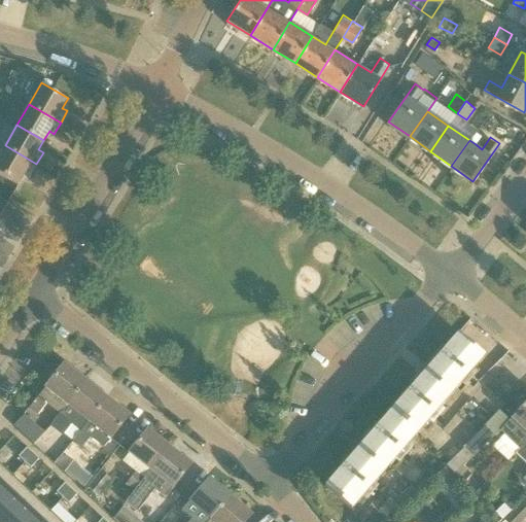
[(29,175),(36,164),(5,145),(0,152),(0,170),(19,182),(25,172),(29,175)]
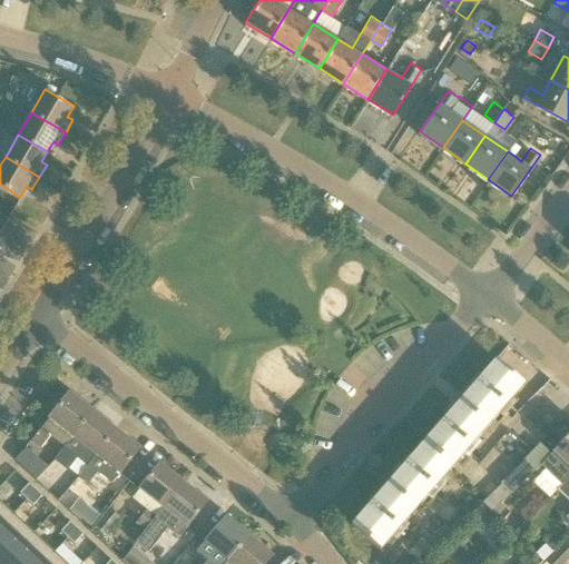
[(352,522),(380,547),(523,382),(496,357),(483,370),(479,367),(463,385),(468,389),(451,408),(445,405),(430,423),(435,426),(412,453),(408,448),(392,466),(396,471),(380,491),(374,486),(359,505),(364,508),(352,522)]
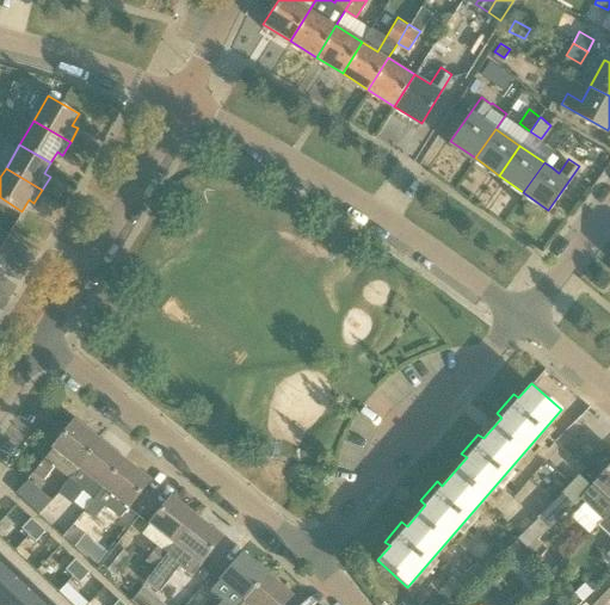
[(53,445),(76,464),(78,464),(99,438),(74,418),(53,445)]
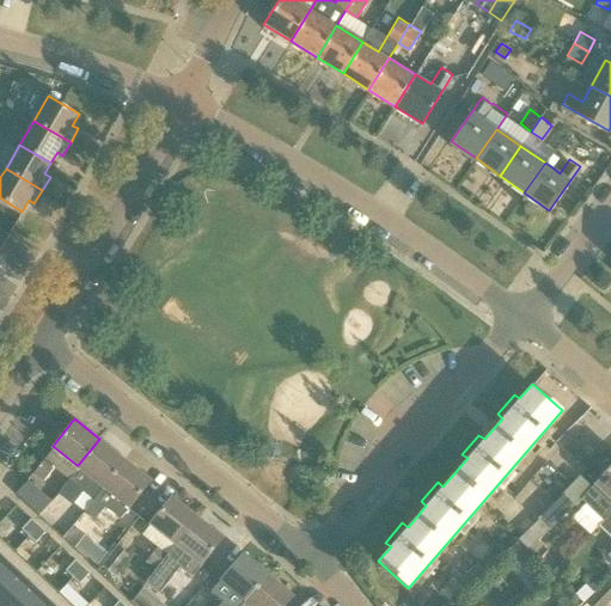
[(93,497),(124,458),(99,439),(78,465),(77,465),(57,490),(72,502),(83,489),(93,497)]
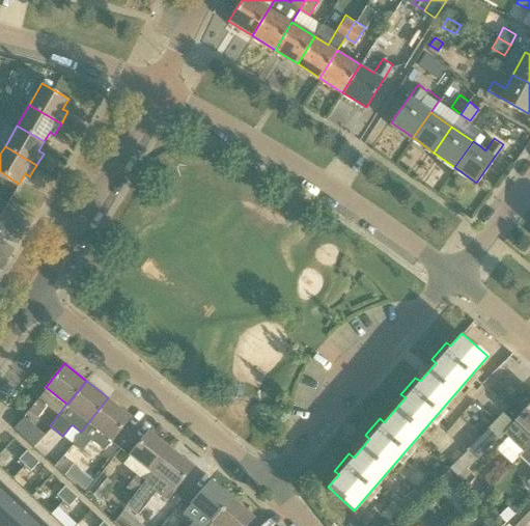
[(48,403),(39,395),(30,407),(39,414),(48,403)]
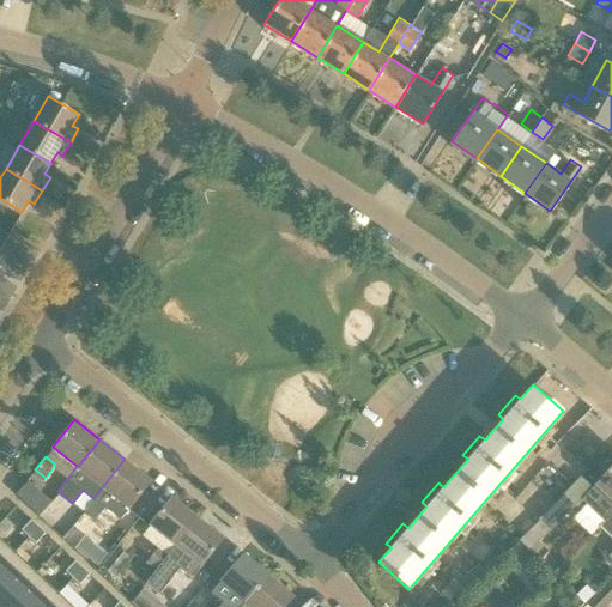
[(121,516),(128,505),(129,507),(151,479),(125,459),(94,498),(84,510),(94,517),(104,504),(121,516)]
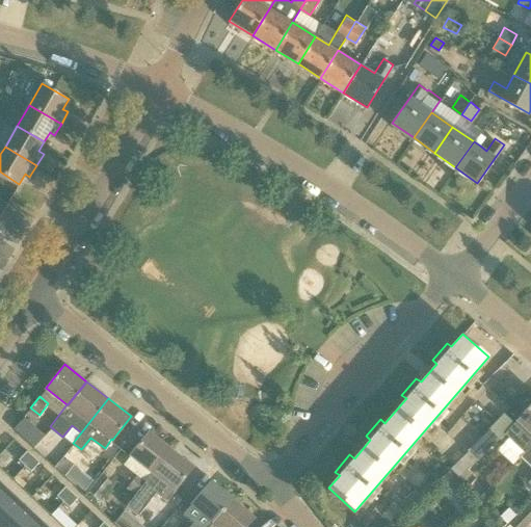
[(525,450),(530,443),(530,403),(514,421),(504,412),(490,426),(468,448),(477,458),(500,436),(500,437),(505,431),(525,450)]
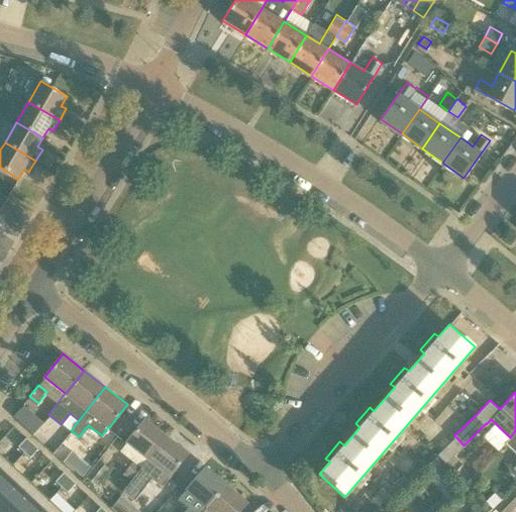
[(14,414),(18,417),(33,432),(43,422),(24,403),(14,414)]
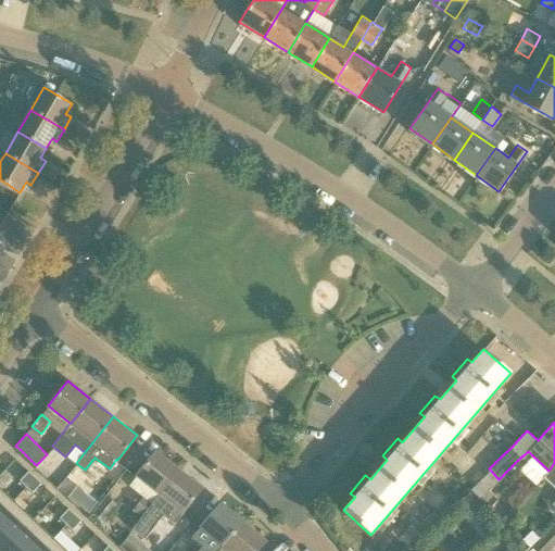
[(136,475),(159,493),(179,468),(155,450),(136,475)]
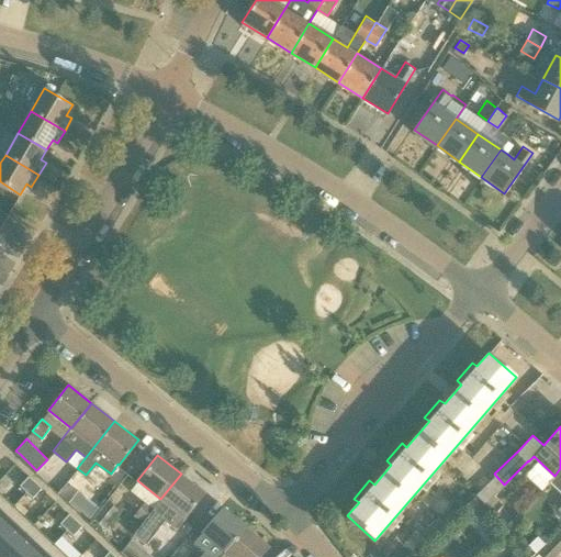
[(560,468),(554,476),(550,480),(560,490),(560,505),(559,508),(554,512),(560,519),(560,468)]
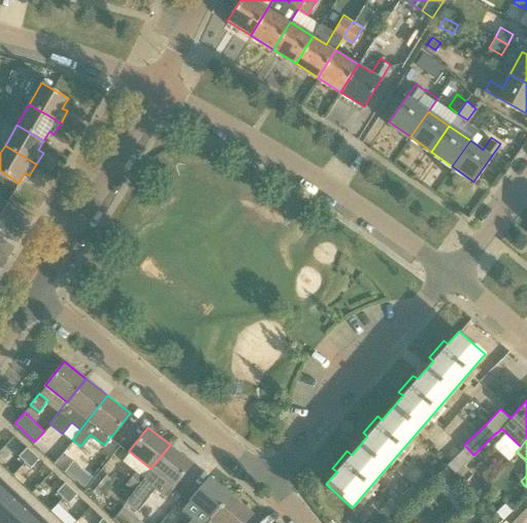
[(28,445),(20,454),(26,459),(34,450),(28,445)]
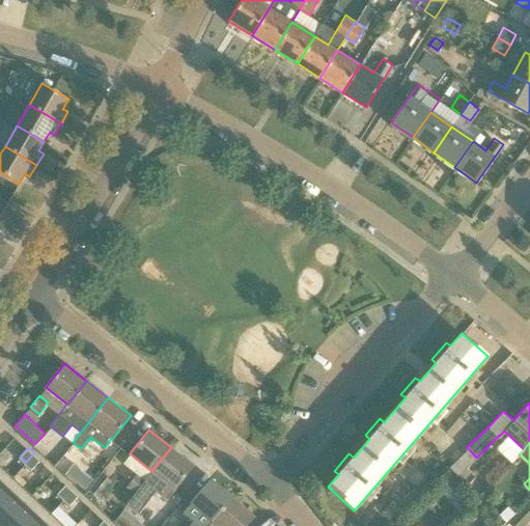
[(151,471),(145,478),(136,491),(126,503),(137,513),(155,490),(166,498),(167,496),(193,465),(171,447),(151,471)]
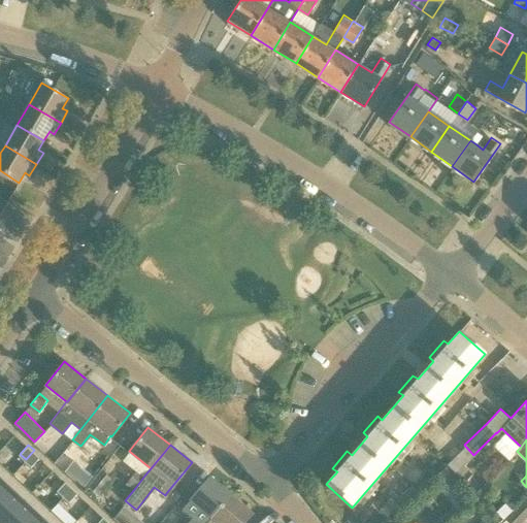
[(34,450),(26,459),(31,465),(40,456),(34,450)]
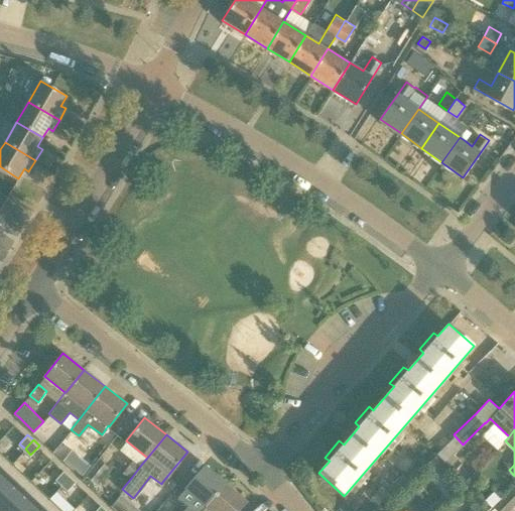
[(0,449),(0,475),(13,462),(0,449)]
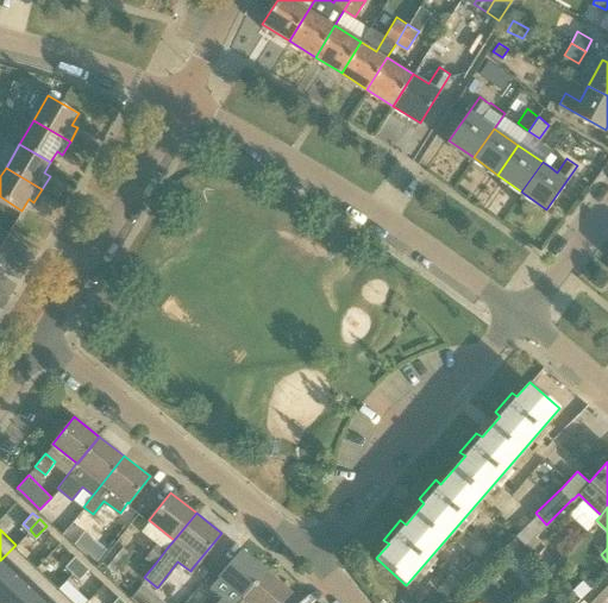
[(96,559),(107,547),(95,538),(86,550),(96,559)]
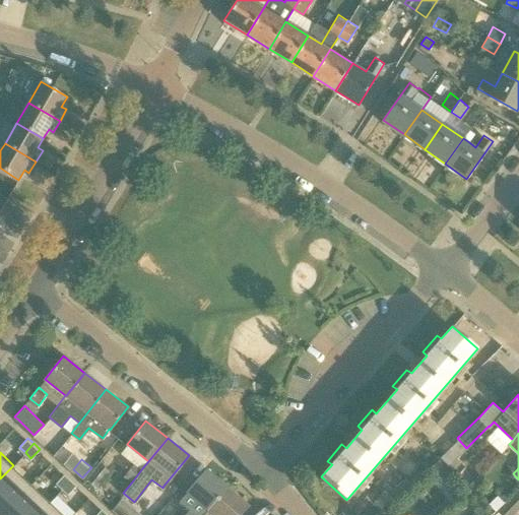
[(100,461),(86,477),(96,487),(110,470),(100,461)]
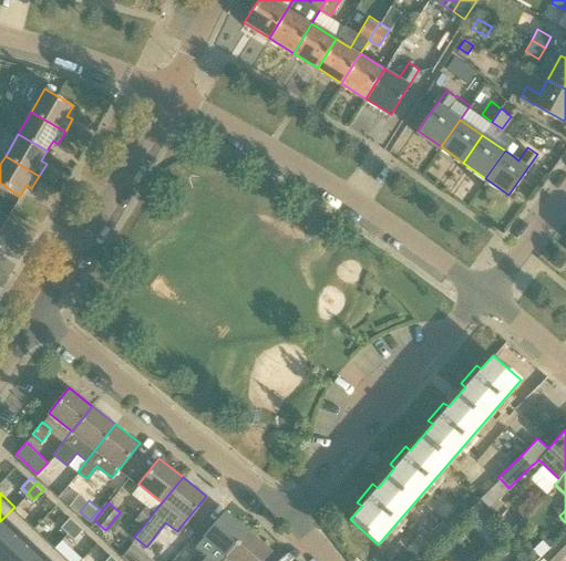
[(145,523),(155,510),(145,502),(135,516),(145,523)]
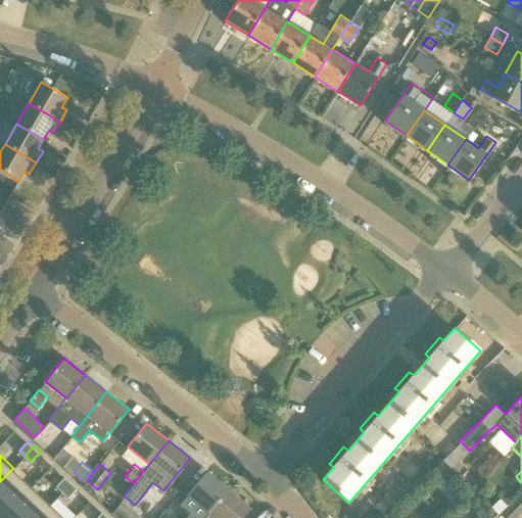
[(13,468),(0,481),(0,517),(32,485),(13,468)]
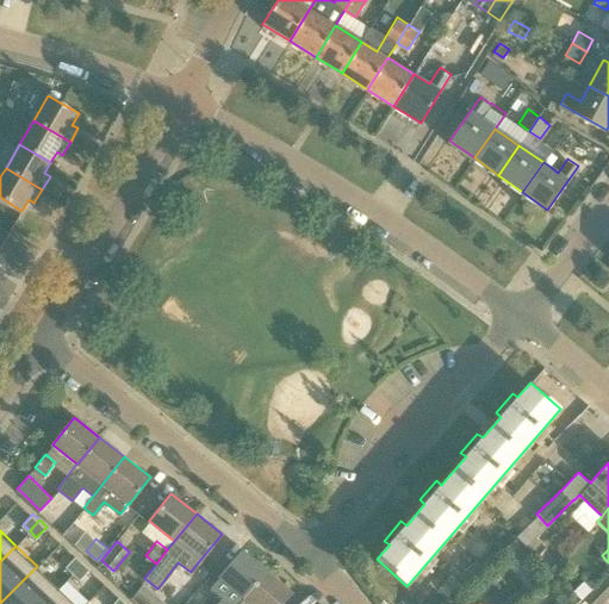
[(229,597),(237,603),(267,572),(243,550),(213,584),(229,597)]
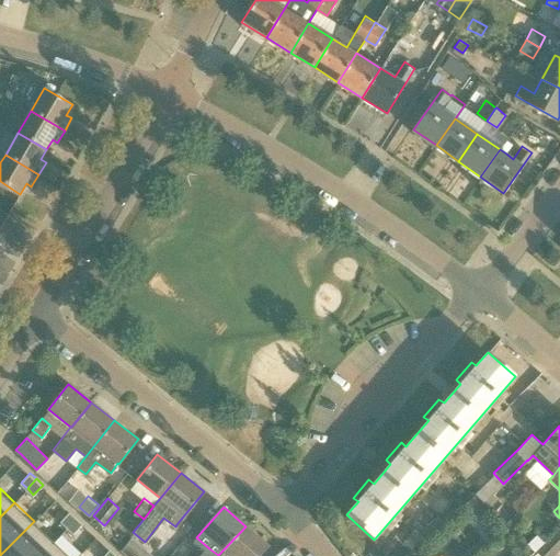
[(69,511),(60,520),(67,526),(76,517),(69,511)]
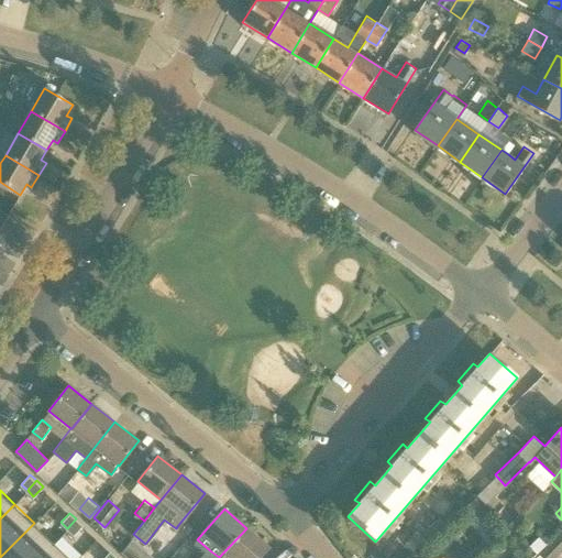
[(76,518),(67,528),(74,534),(83,525),(76,518)]
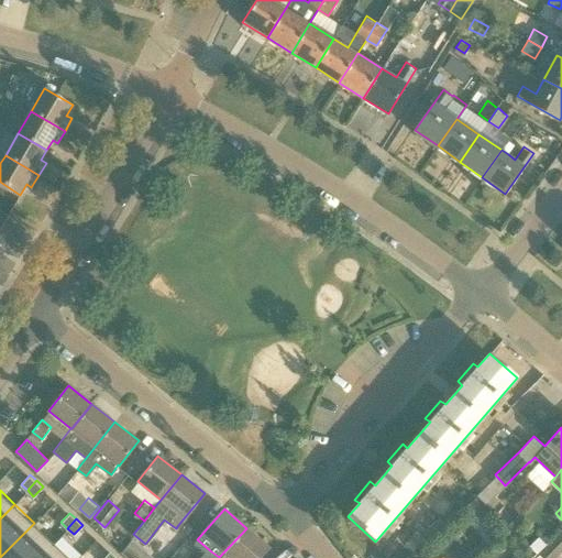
[(34,523),(0,557),(39,557),(54,542),(34,523)]
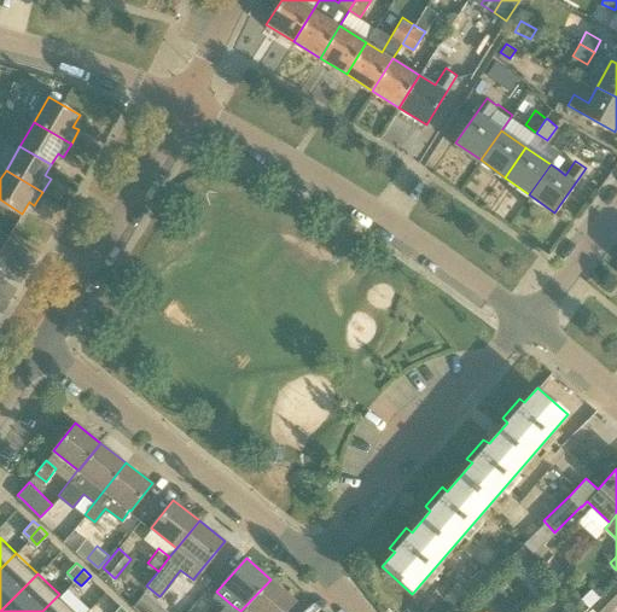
[(285,611),(296,600),(271,580),(240,611),(285,611)]
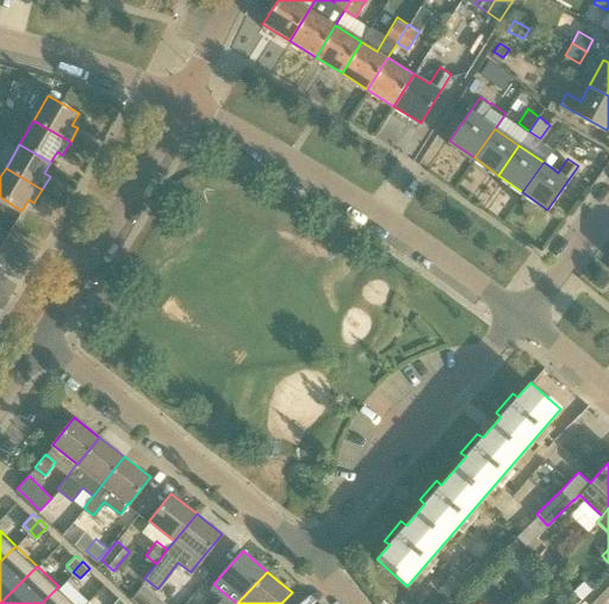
[(608,576),(580,603),(579,603),(598,603),(608,603),(608,576)]
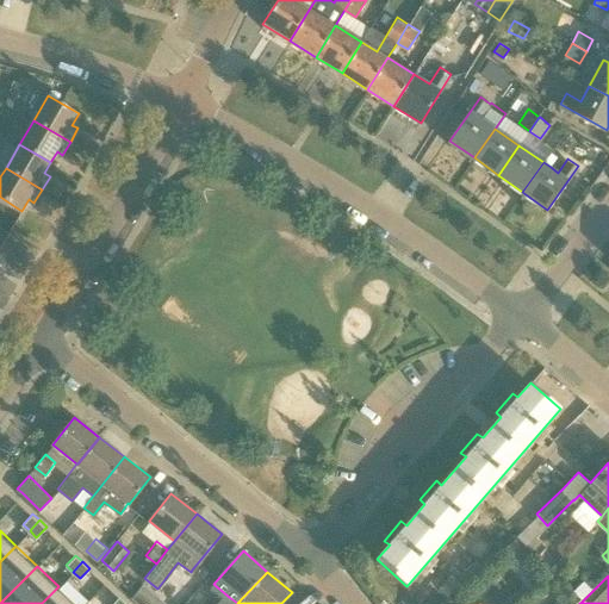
[(143,581),(135,592),(149,603),(150,603),(159,593),(143,581)]
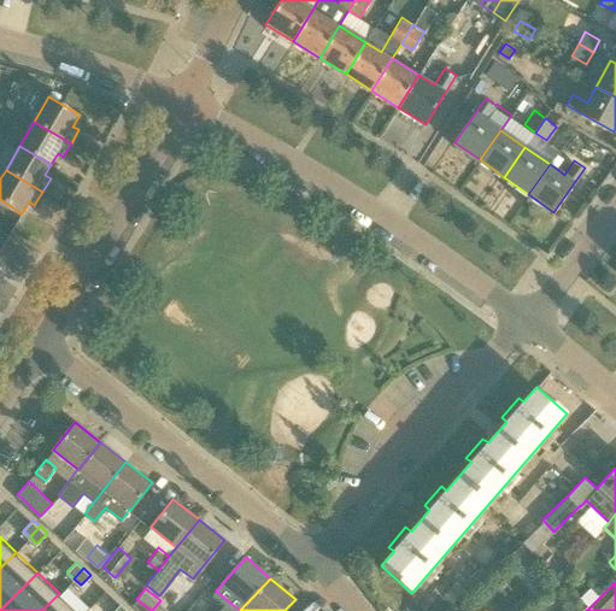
[(77,610),(59,593),(42,610),(77,610)]
